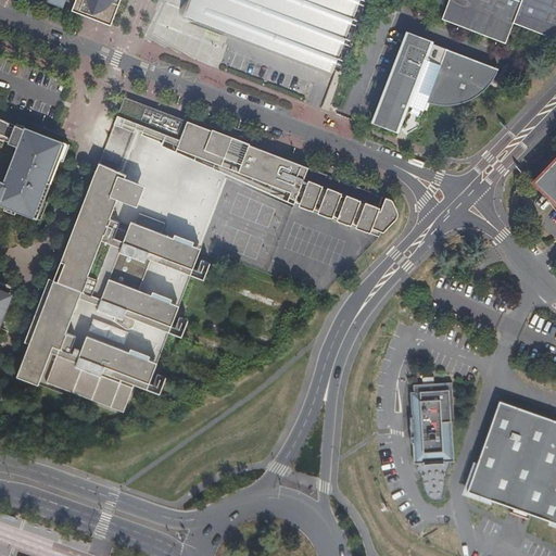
[(76,0),(74,7),(101,17),(100,21),(112,25),(119,5),(116,4),(117,0),(76,0)]
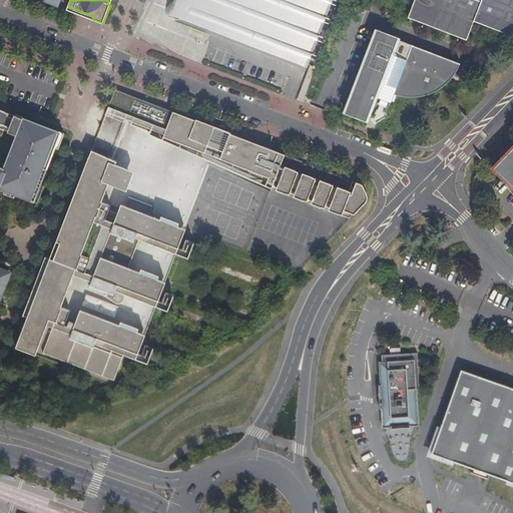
[(330,0),(175,0),(171,12),(305,64),(330,0)]
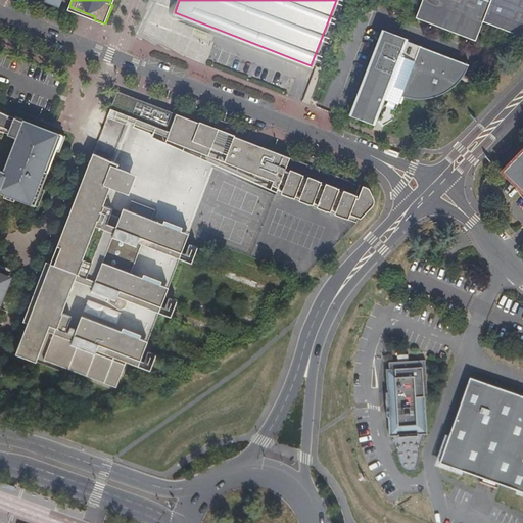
[(522,0),(422,0),(416,16),(415,18),(475,41),(475,40),(483,22),(522,36),(522,0)]
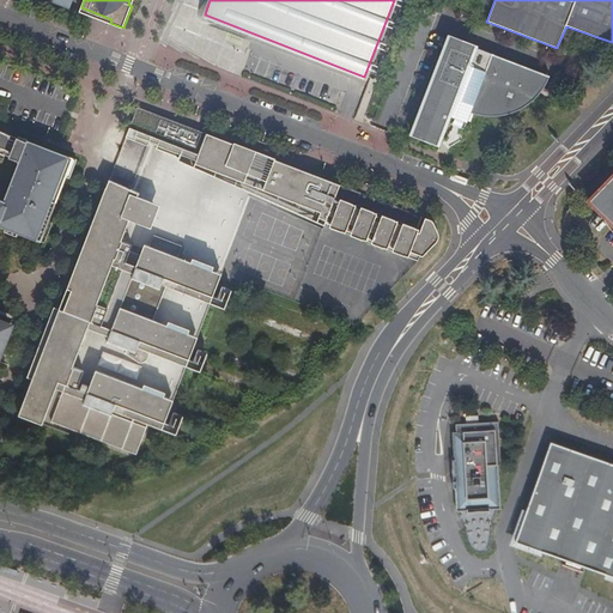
[(80,11),(110,23),(111,19),(82,7),(80,11)]
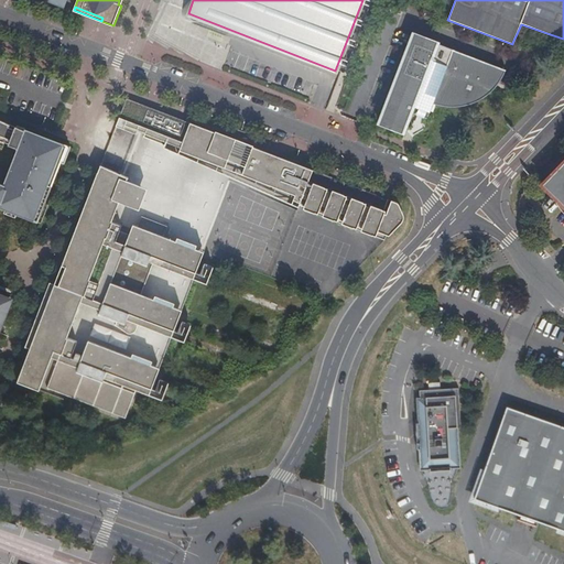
[(412,34),(408,46),(447,63),(453,51),(412,34)]
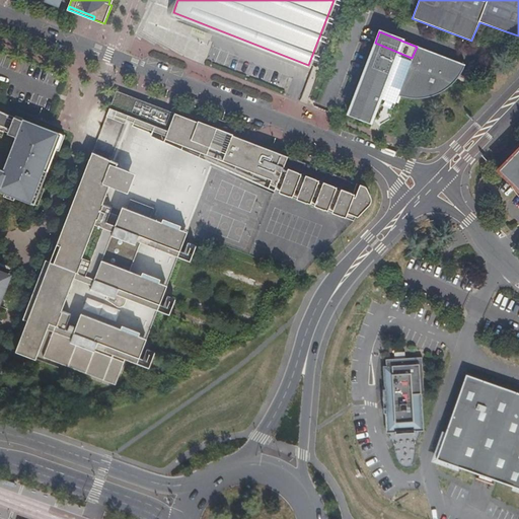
[(412,58),(375,43),(348,113),(372,121),(381,98),(391,102),(394,103),(398,94),(402,95),(402,96),(409,97),(420,98),(429,96),(437,94),(443,90),(447,87),(455,80),(436,72),(437,68),(433,66),(437,55),(417,47),(412,58)]
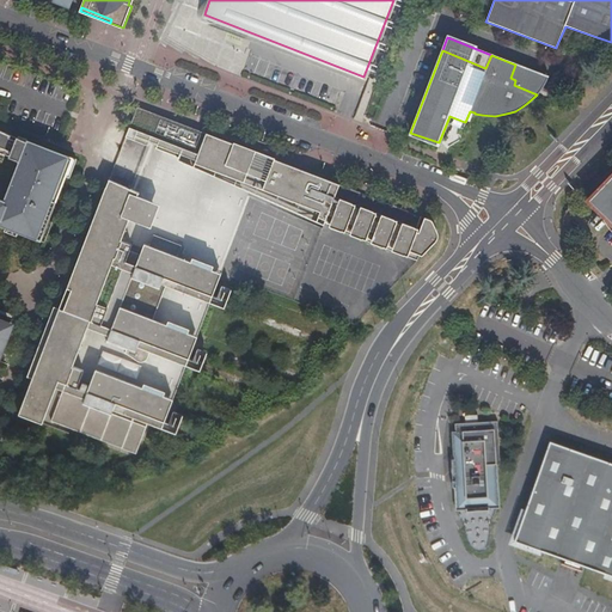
[(514,85),(537,95),(540,90),(545,81),(548,77),(515,65),(510,78),(515,80),(514,85)]
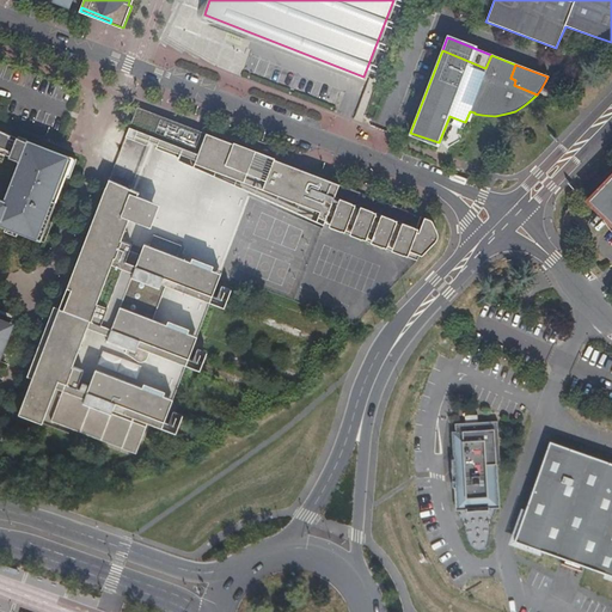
[(127,135),(129,138),(141,110),(138,109),(127,135)]
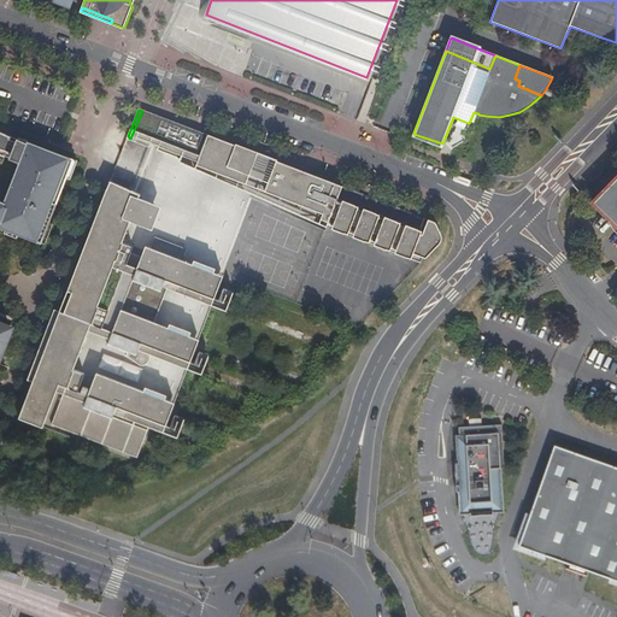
[(321,219),(410,259),(421,231),(419,230),(336,199),(340,192),(321,184),(318,178),(142,111),(130,139),(158,148),(157,152),(282,200),(322,215),(321,219)]
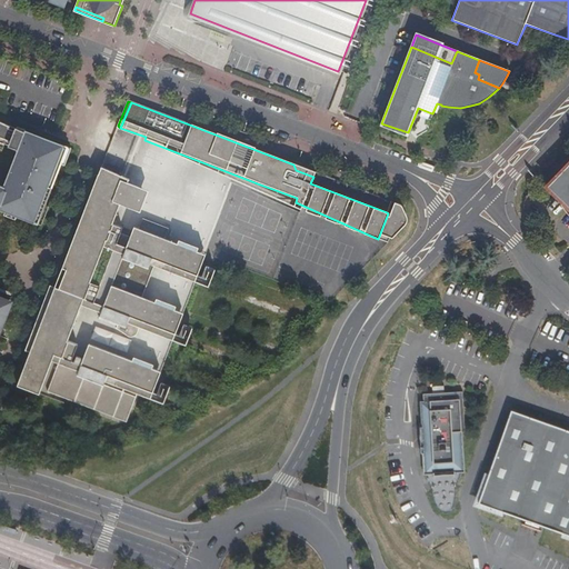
[(1,188),(0,187),(0,210),(38,225),(50,192),(65,153),(67,149),(50,143),(50,147),(0,123),(0,145),(15,152),(17,156),(3,187),(1,188)]
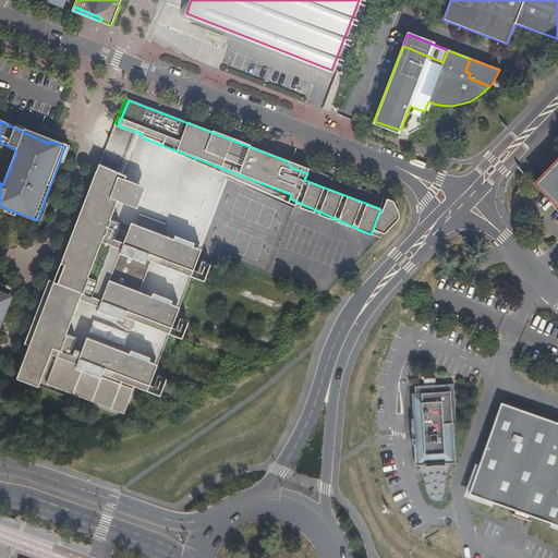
[(557,206),(557,159),(535,184),(557,206)]
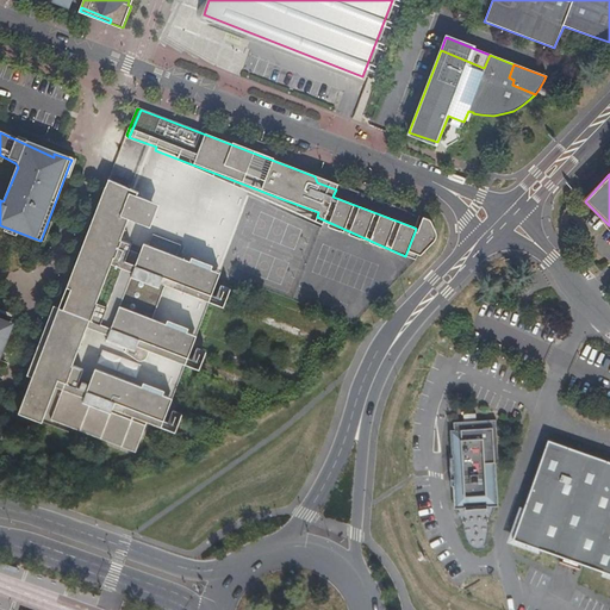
[(337,191),(340,186),(337,185),(315,176),(317,182),(336,190),(337,191)]
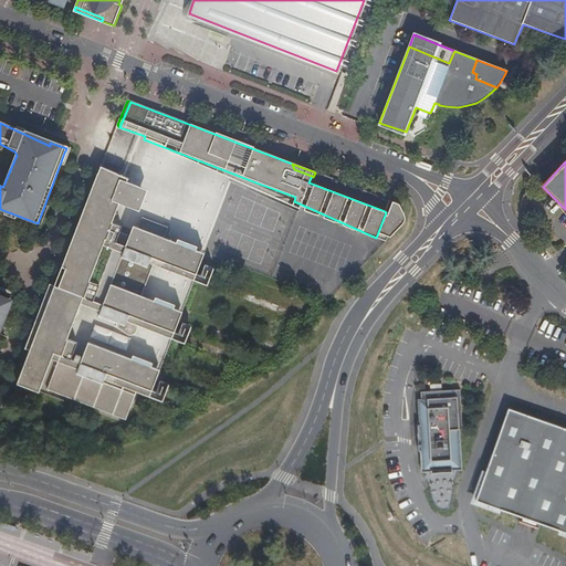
[(164,239),(167,229),(142,219),(136,233),(132,231),(129,237),(121,233),(122,228),(112,224),(119,205),(139,212),(147,190),(127,184),(128,180),(103,169),(101,168),(98,173),(98,175),(18,386),(64,402),(66,398),(126,421),(137,392),(150,397),(160,370),(88,344),(85,353),(81,364),(80,364),(82,358),(76,356),(74,362),(72,360),(77,345),(67,341),(70,335),(81,305),(101,312),(98,318),(115,325),(117,325),(116,328),(128,336),(132,336),(135,335),(137,332),(139,326),(173,339),(182,312),(179,311),(142,297),(154,265),(194,281),(205,254),(164,239)]
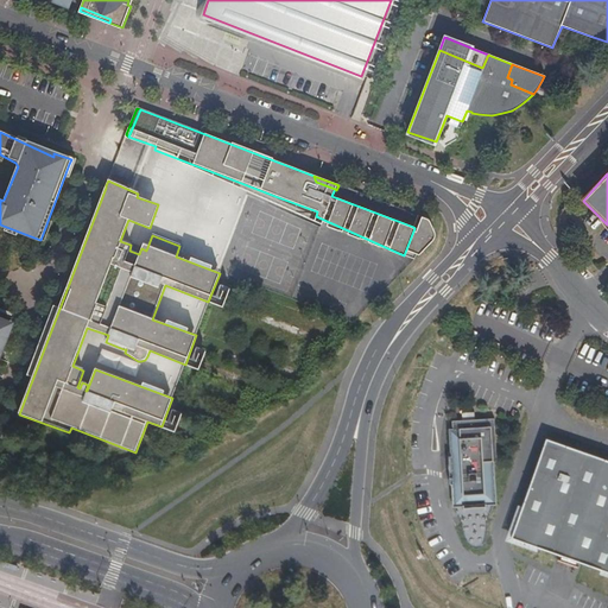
[(417,254),(429,221),(417,215),(413,227),(415,228),(404,255),(415,260),(417,254)]
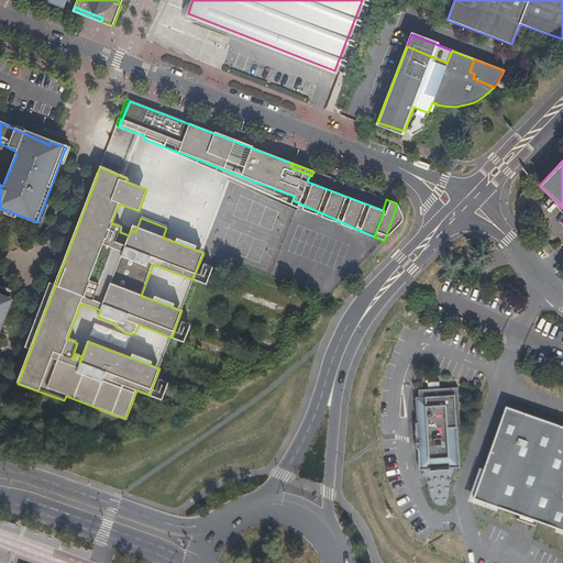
[(398,206),(397,205),(386,235),(388,236),(403,221),(403,217),(398,206)]
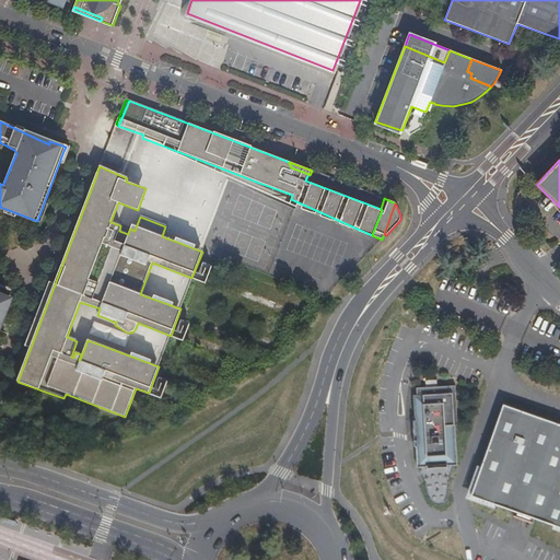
[(0,322),(1,318),(9,299),(0,294),(0,322)]
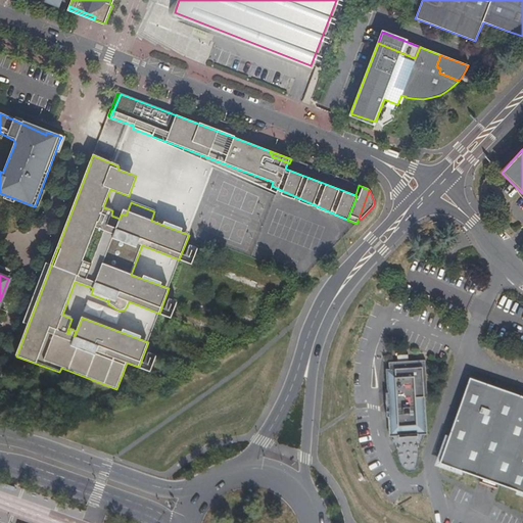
[(416,434),(425,434),(423,397),(426,397),(424,361),(394,362),(387,363),(387,370),(385,370),(386,392),(384,392),(385,398),(386,411),(387,411),(388,435),(397,435),(397,437),(411,437),(416,436),(416,434)]
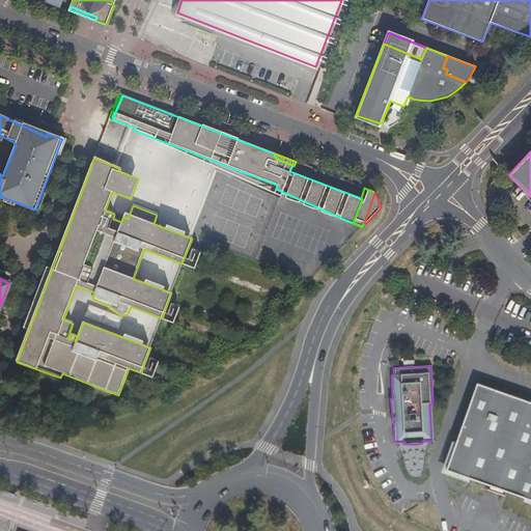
[(445,470),(490,485),(499,488),(503,491),(530,500),(530,401),(476,383),(445,470)]
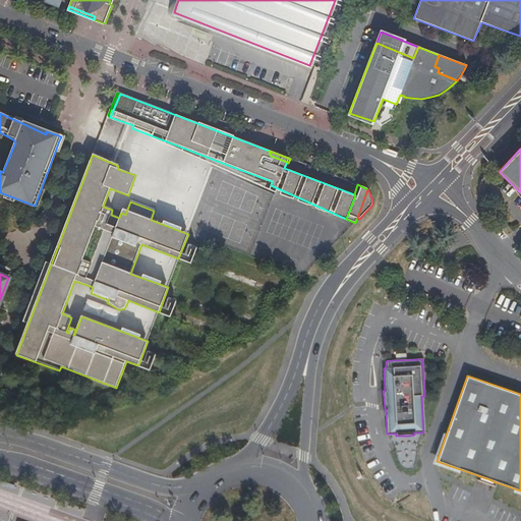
[(489,479),(480,476),(478,482),(490,486),(494,481),(489,479)]
